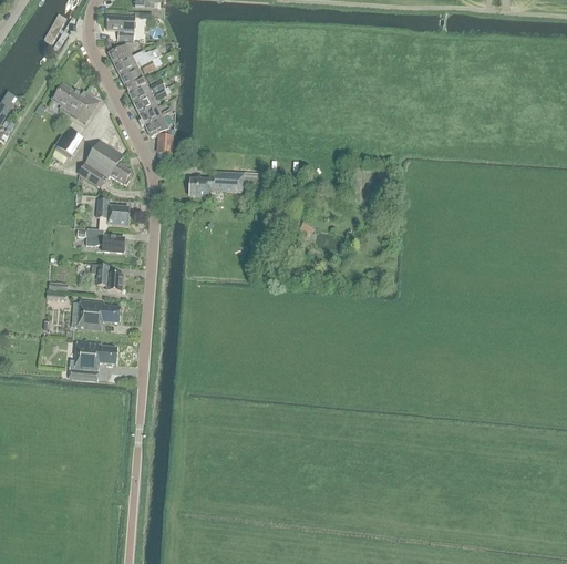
[(73,16),(62,8),(41,41),(52,48),(73,16)]
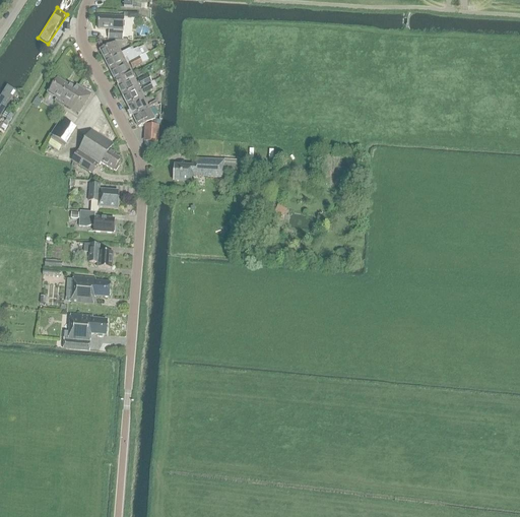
[(108,27),(108,37),(123,38),(124,21),(119,21),(120,14),(98,13),(98,26),(108,27)]
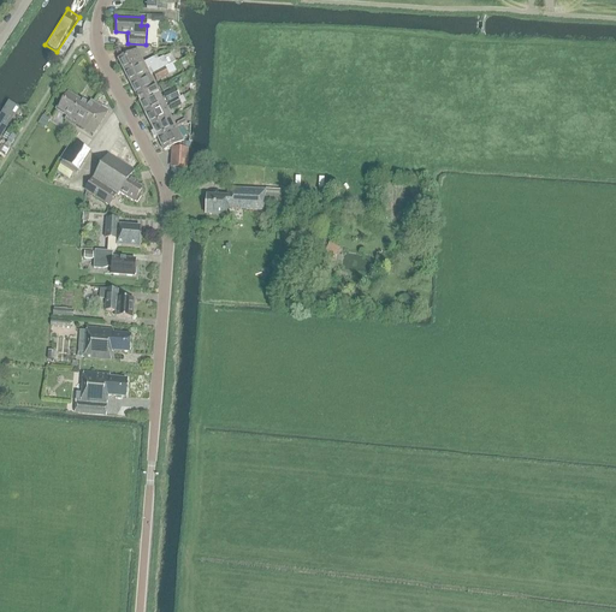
[(123,69),(142,59),(137,47),(117,57),(123,69)]
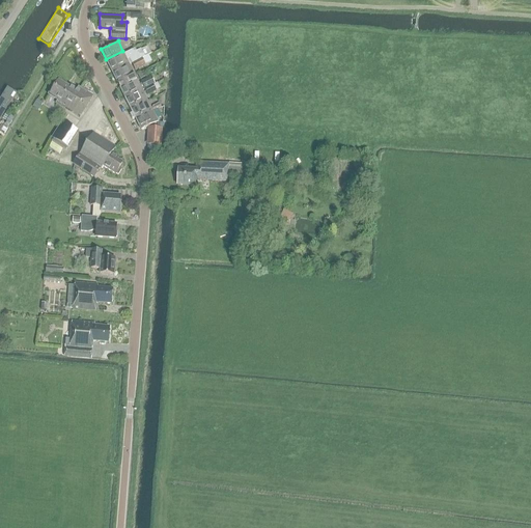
[(135,45),(122,51),(106,59),(112,71),(129,62),(124,56),(128,54),(132,60),(141,56),(150,51),(149,48),(143,51),(141,46),(136,49),(135,45)]
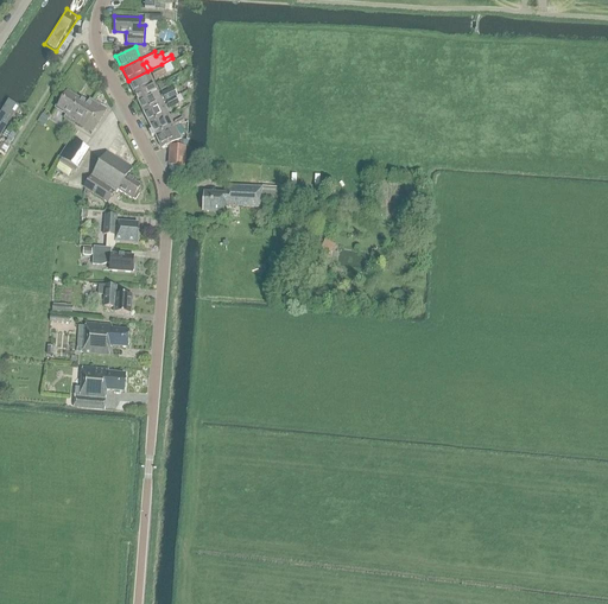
[(165,71),(162,64),(151,69),(154,77),(165,71)]
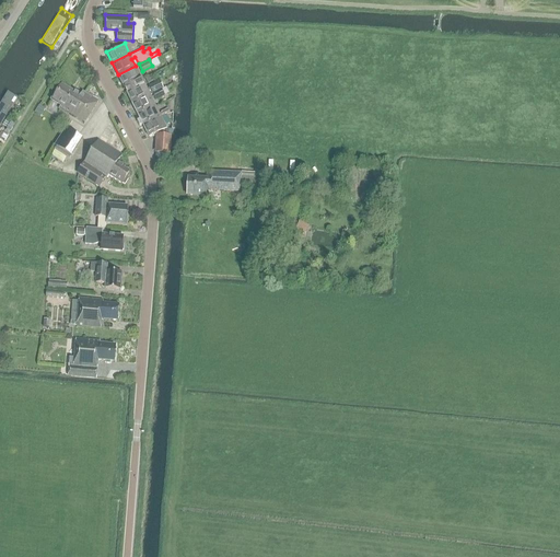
[(124,85),(141,77),(136,66),(118,74),(124,85)]
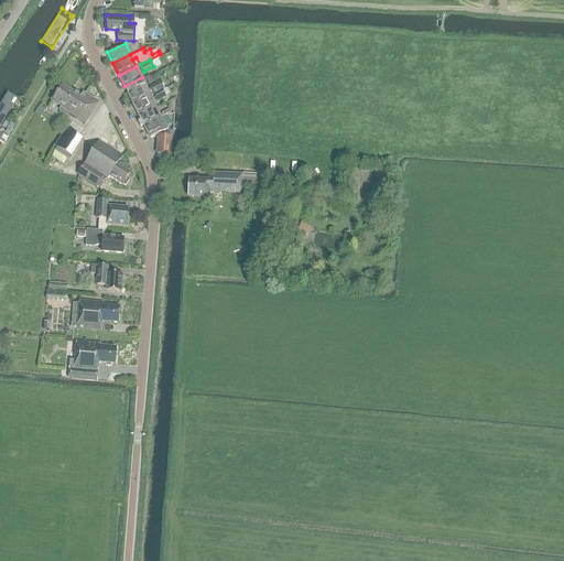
[(153,92),(161,87),(164,87),(160,79),(150,85),(153,92)]
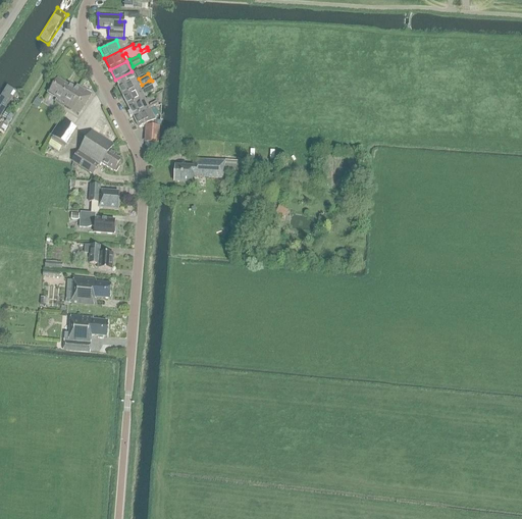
[(117,84),(122,95),(139,87),(134,75),(117,84)]
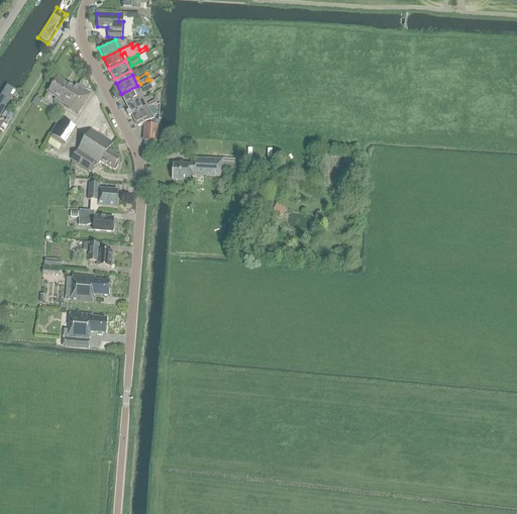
[(68,83),(58,77),(53,86),(50,85),(48,89),(49,89),(49,91),(57,95),(55,98),(78,112),(91,90),(77,82),(76,85),(69,81),(68,83)]
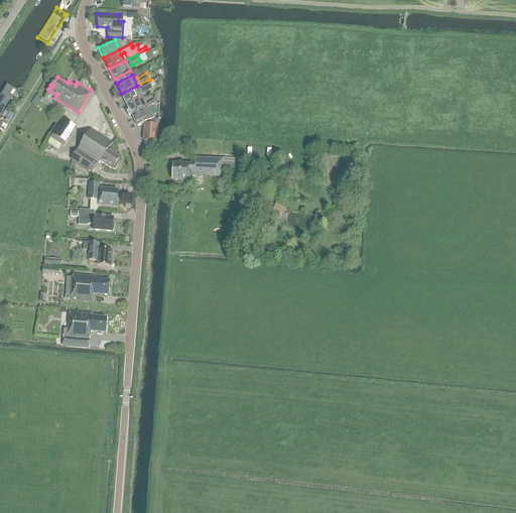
[(150,86),(147,80),(140,84),(143,89),(150,86)]
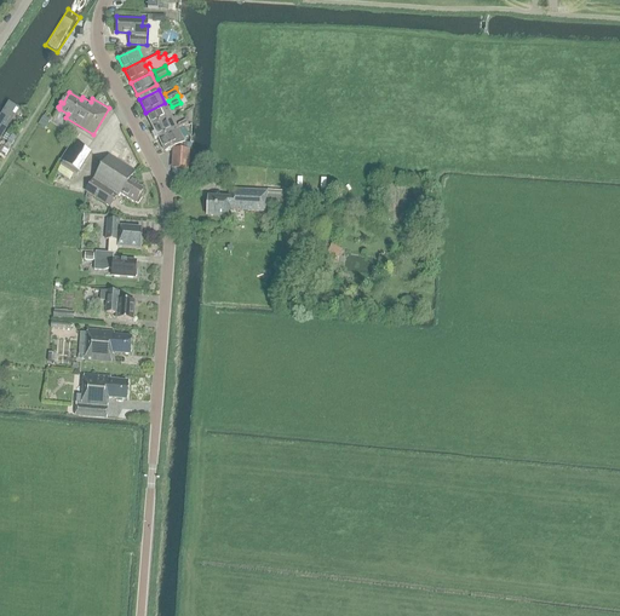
[(145,113),(151,125),(171,115),(165,103),(145,113)]
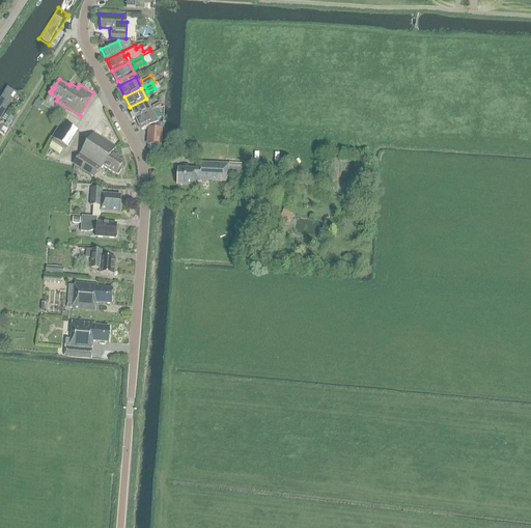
[(43,101),(36,96),(32,104),(38,108),(43,101)]
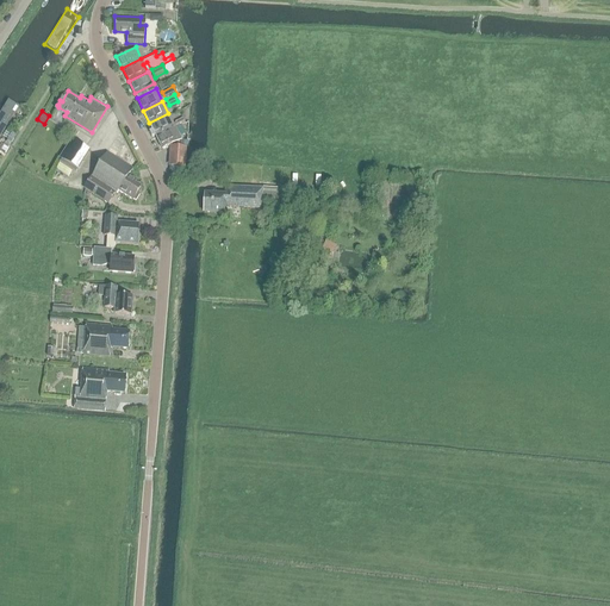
[(173,122),(168,113),(149,123),(155,135),(174,125),(175,126),(185,120),(182,116),(175,119),(175,120),(173,122)]
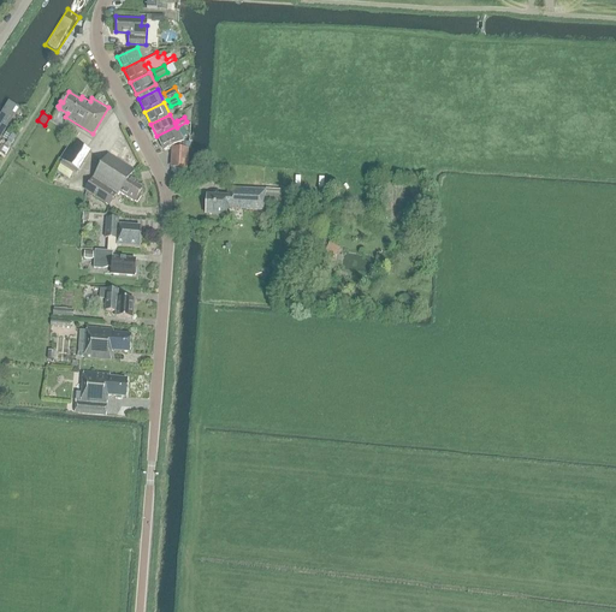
[(182,138),(177,128),(176,126),(157,136),(163,148),(182,138)]
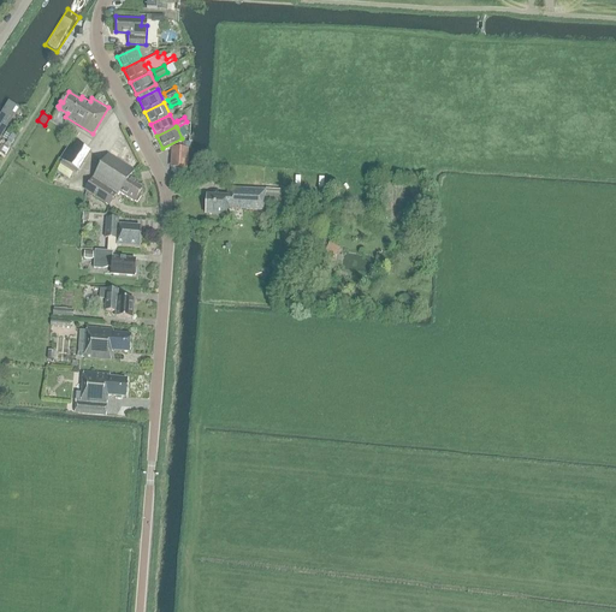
[(59,167),(76,174),(90,143),(73,136),(59,167)]
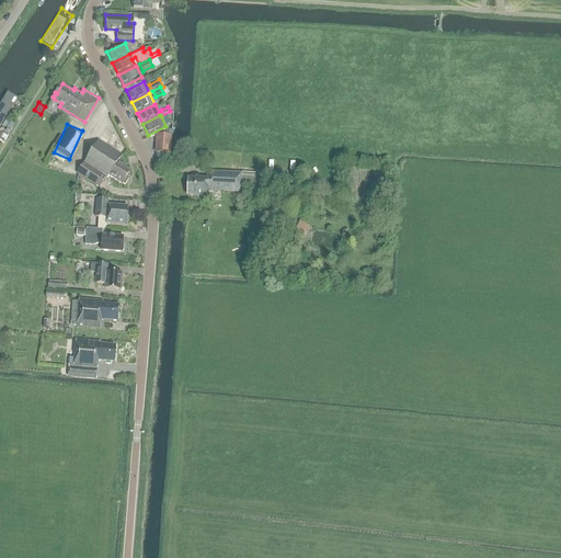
[(158,133),(157,150),(168,151),(169,134),(158,133)]
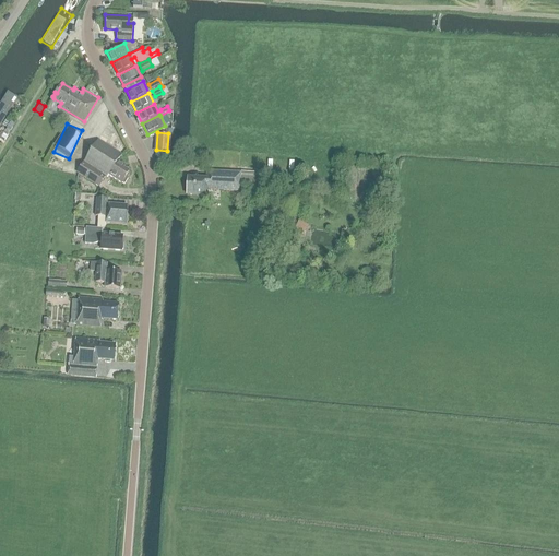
[(121,153),(98,138),(78,169),(99,184),(105,175),(107,176),(109,173),(121,181),(129,168),(123,164),(125,163),(118,158),(121,153)]
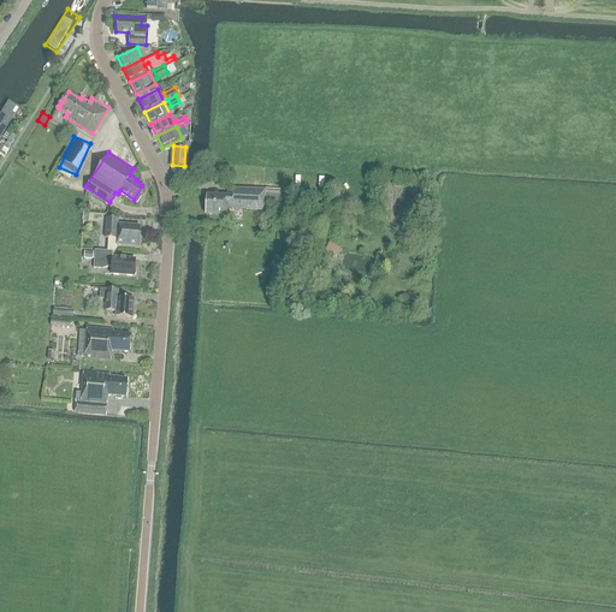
[(264,188),(227,185),(226,194),(207,192),(206,212),(226,213),(227,206),(262,208),(262,207),(264,195),(264,188)]
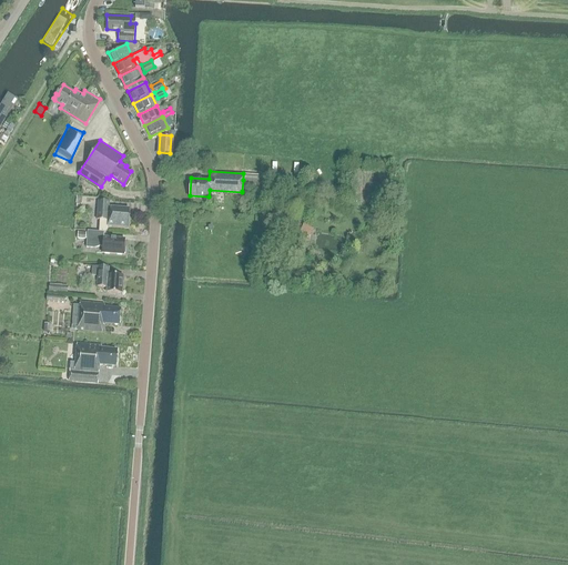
[(243,180),(242,191),(257,191),(259,181),(243,180)]
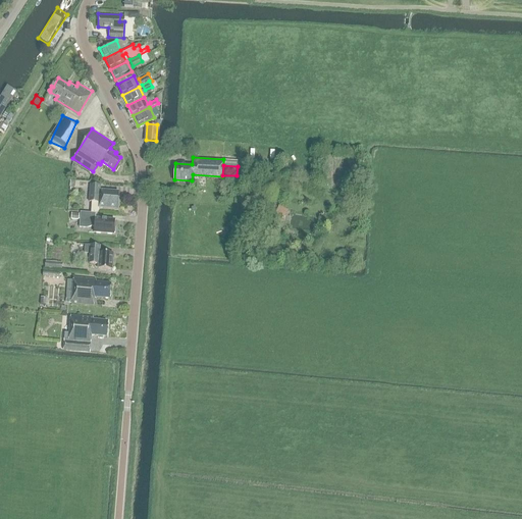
[(100,183),(91,182),(90,192),(89,200),(91,200),(90,209),(96,210),(98,207),(99,206),(99,204),(117,206),(118,189),(101,188),(100,188),(100,185),(100,183)]
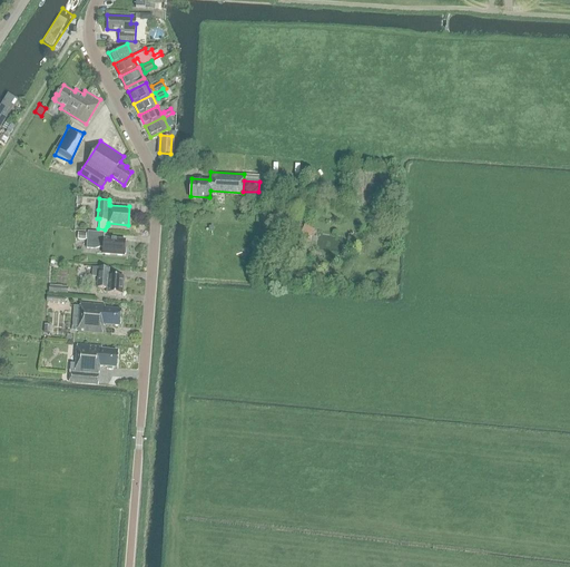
[(305,222),(301,228),(306,232),(306,234),(310,236),(314,227),(305,222)]
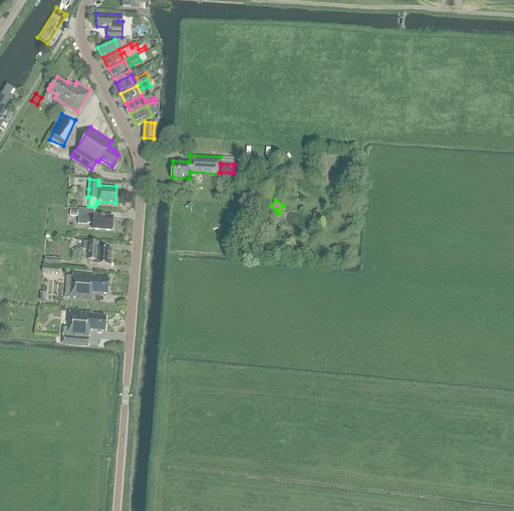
[(94,208),(79,206),(78,216),(78,221),(85,222),(90,220),(93,220),(92,227),(113,229),(114,219),(113,219),(113,215),(94,213),(94,208)]
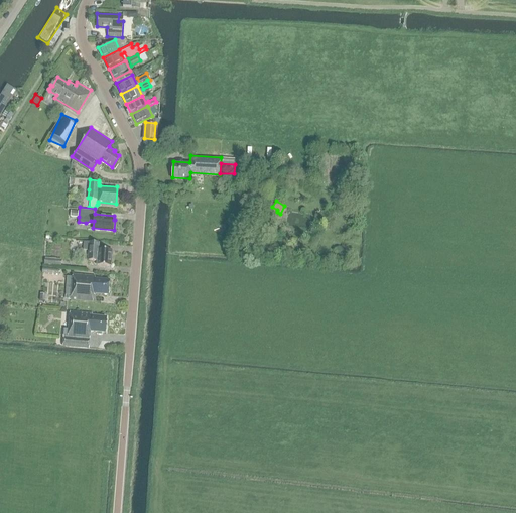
[(99,241),(85,240),(84,247),(89,248),(89,257),(97,258),(97,262),(111,264),(112,248),(98,247),(99,241)]
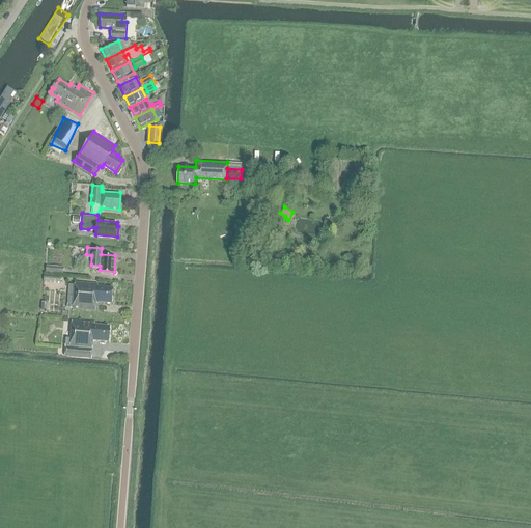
[(63,264),(47,261),(46,269),(62,271),(63,264)]
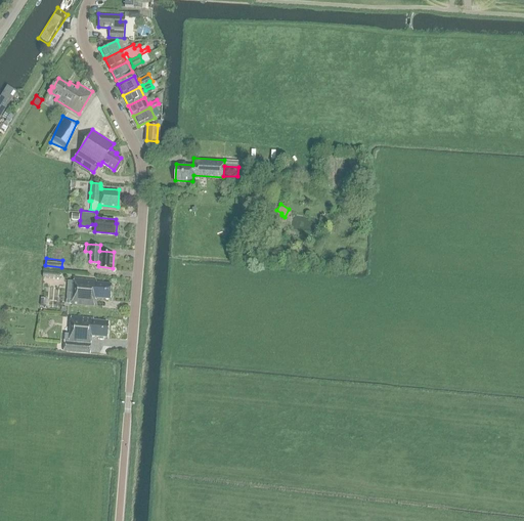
[(95,277),(74,275),(71,301),(93,303),(94,295),(110,297),(111,281),(96,280),(95,277)]
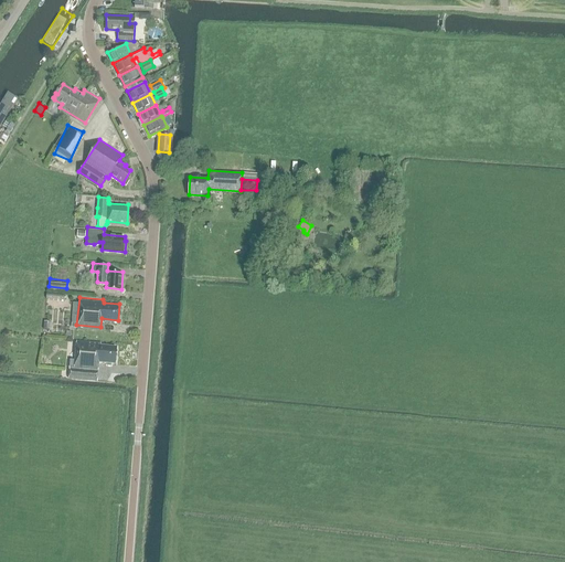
[(68,374),(68,377),(78,377),(80,367),(97,368),(98,360),(114,361),(115,345),(99,343),(99,341),(76,339),(74,359),(70,358),(68,372),(68,374)]
